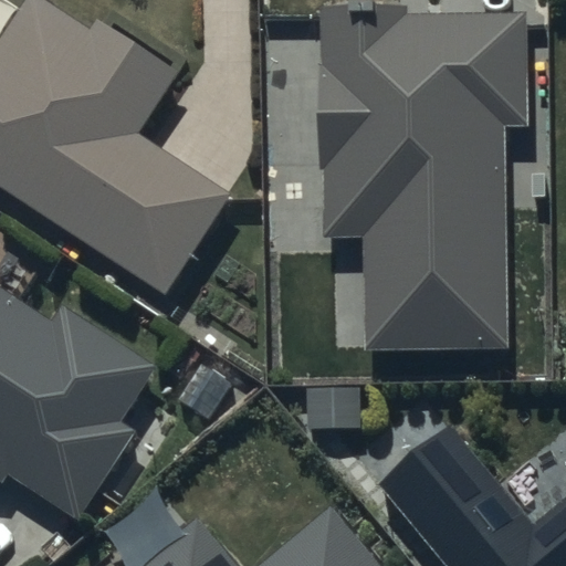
[(0,187),(167,295),(233,194),(143,135),(180,76),(98,22),(91,33),(41,0),(30,0),(20,16),(0,2),(0,187)]
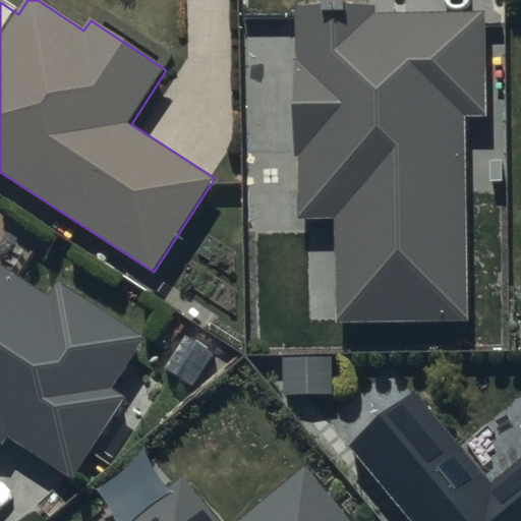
[(375,4),(300,5),(300,62),(293,62),(293,153),(302,154),(302,218),(337,218),(337,322),(467,322),(467,116),(485,116),(485,12),(375,12),(375,4)]
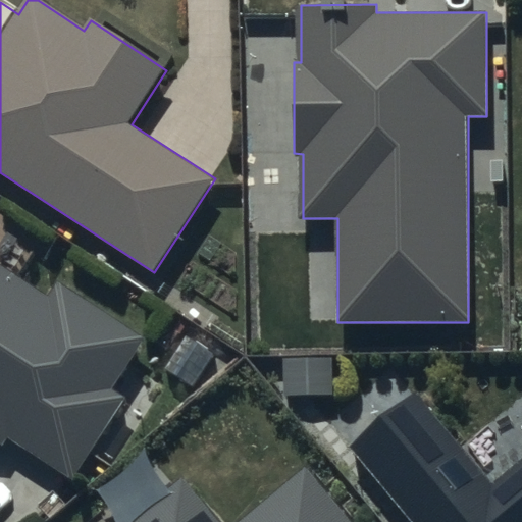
[(0,448),(2,450),(10,438),(72,481),(128,400),(112,388),(145,342),(58,281),(47,299),(0,266),(0,448)]
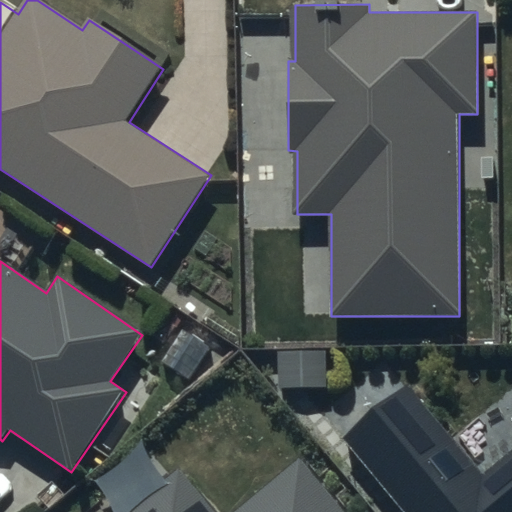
[(511,511),(511,458),(486,480),(407,388),(346,441),(406,511),(511,511)]
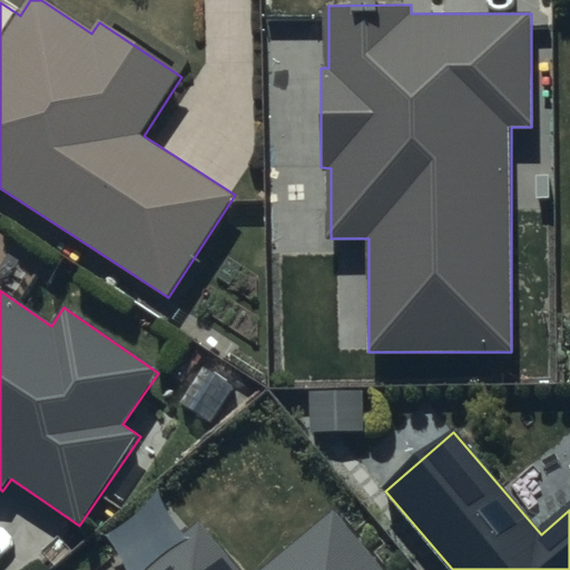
[(244,569),(204,521),(143,569),(389,569),(341,511),(267,569),(244,569)]
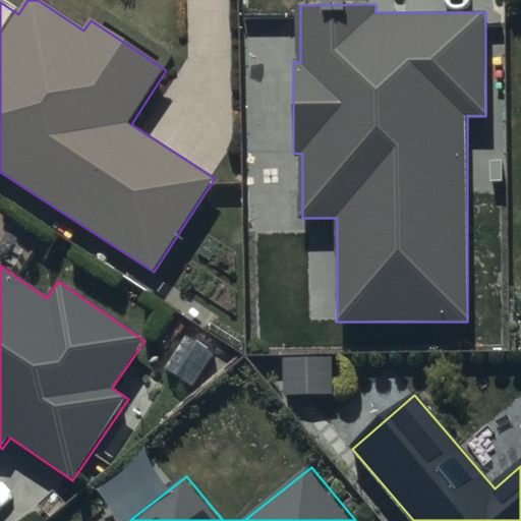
All buildings are outlined.
